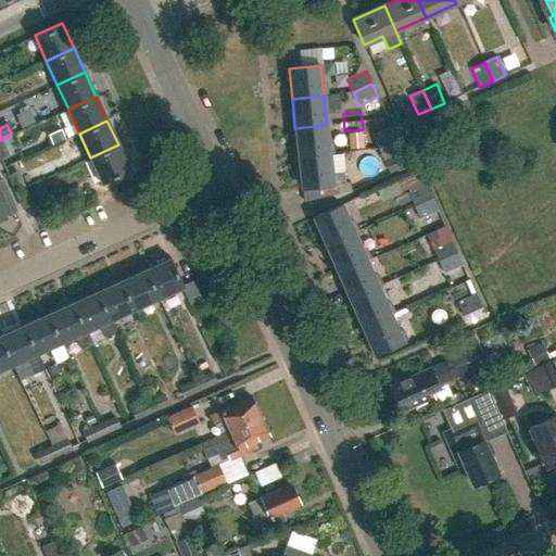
[(329,154),(326,125),(294,128),(298,158),(329,154)]
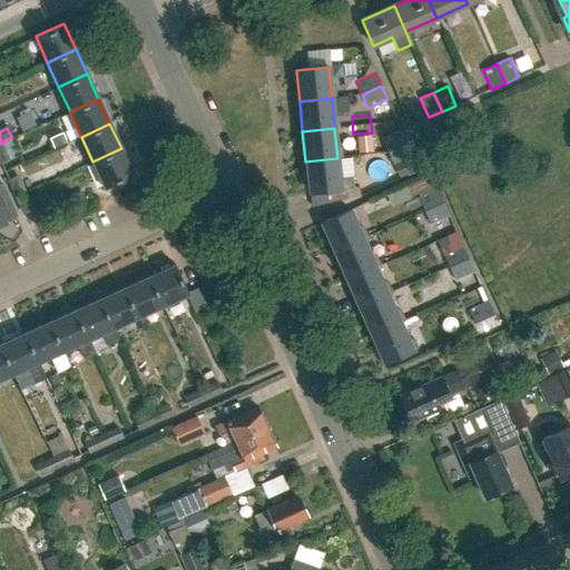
[(387,153),(408,144),(401,130),(382,138),(387,153)]
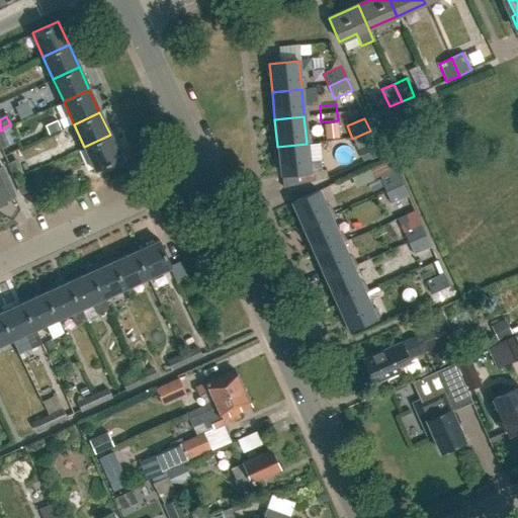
[(4,130),(0,131),(0,150),(10,146),(4,130)]
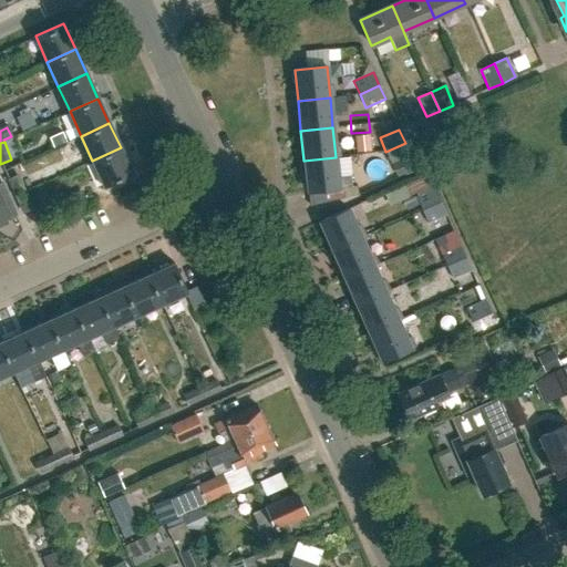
[(405,143),(385,152),(392,165),(411,156),(405,143)]
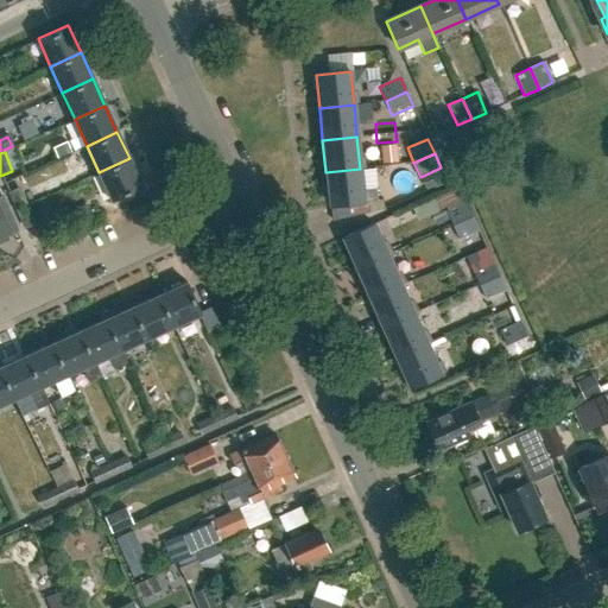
[(130,158),(99,172),(112,200),(141,187),(130,158)]
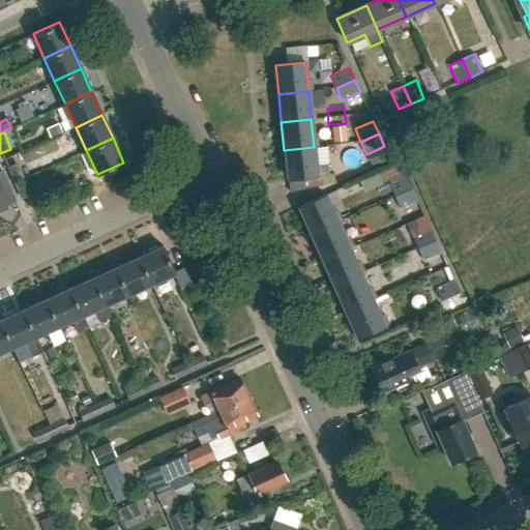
[(287,179),(291,179),(328,175),(326,164),(316,165),(314,147),(284,150),(287,179)]
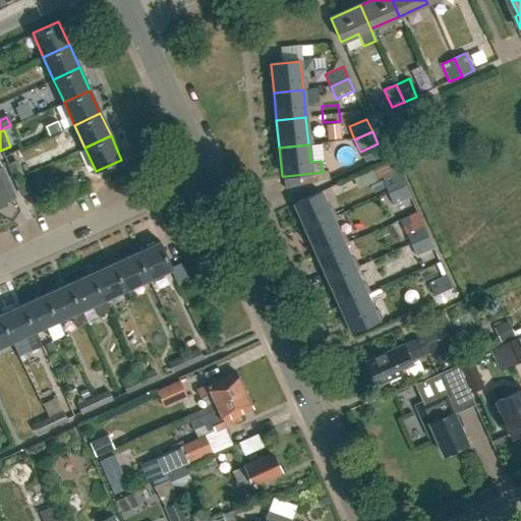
[(13,181),(24,176),(17,160),(6,165),(13,181)]
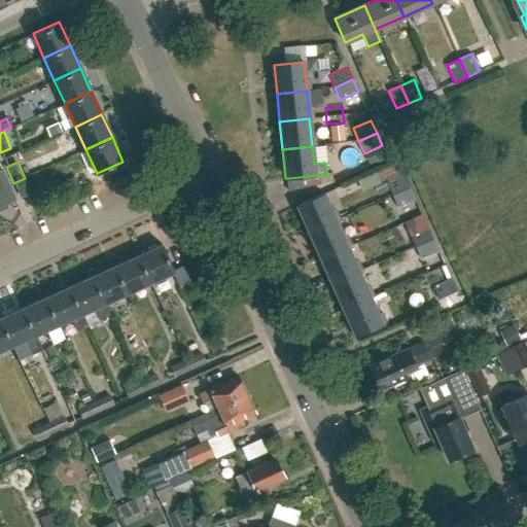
[(381,182),(402,172),(397,162),(376,172),(381,182)]
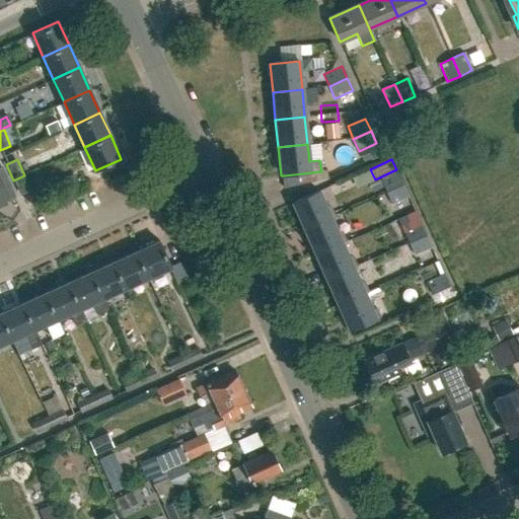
[(0,186),(9,182),(2,166),(0,167),(0,186)]
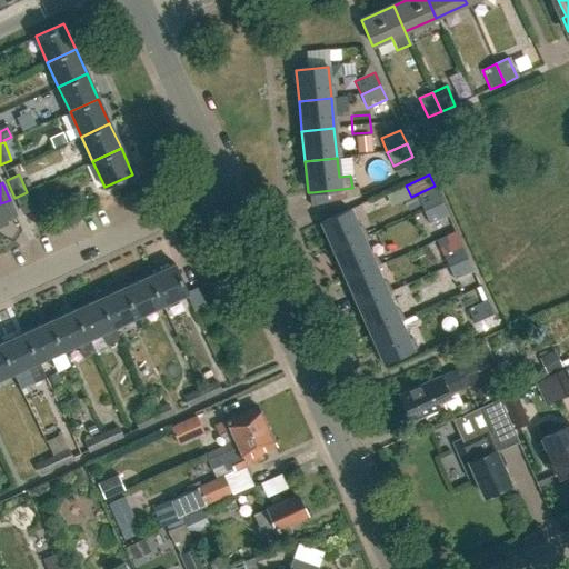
[(423,211),(442,202),(437,189),(417,198),(423,211)]
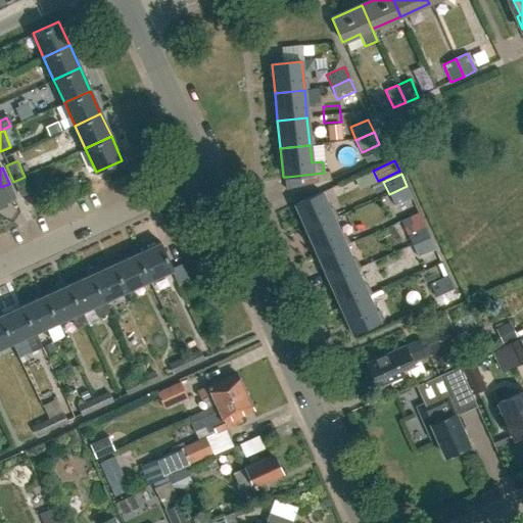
[(25,177),(13,182),(20,197),(32,193),(25,177)]
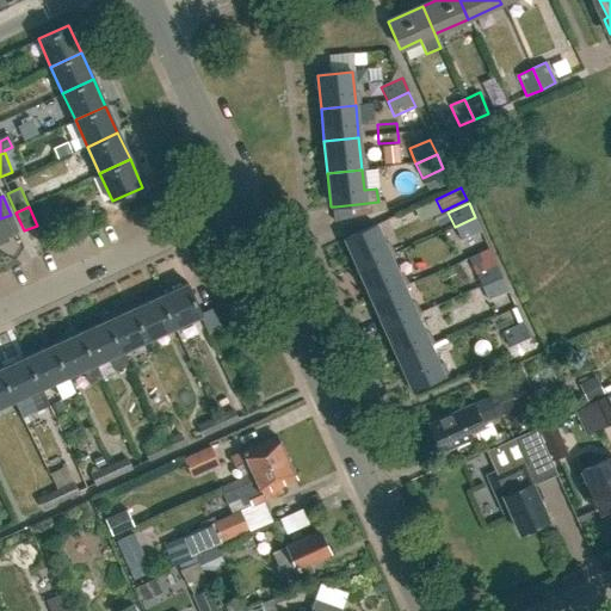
[(11,215),(0,218),(0,224),(6,239),(19,234),(11,215)]
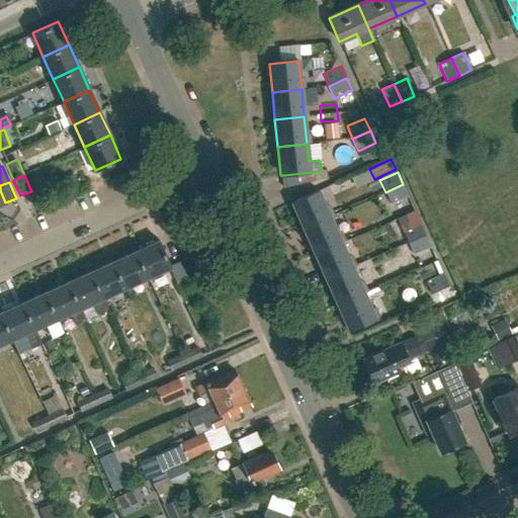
[(403,184),(385,192),(391,205),(409,196),(403,184)]
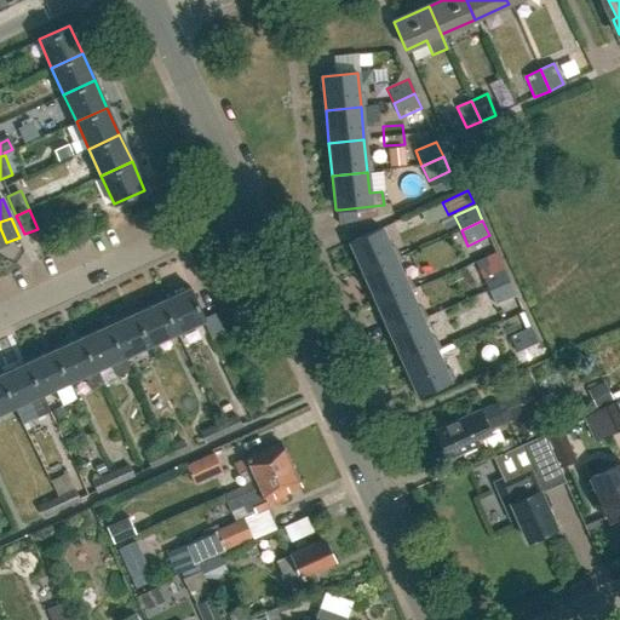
[(394,260),(380,229),(350,242),(363,274),(394,260)]
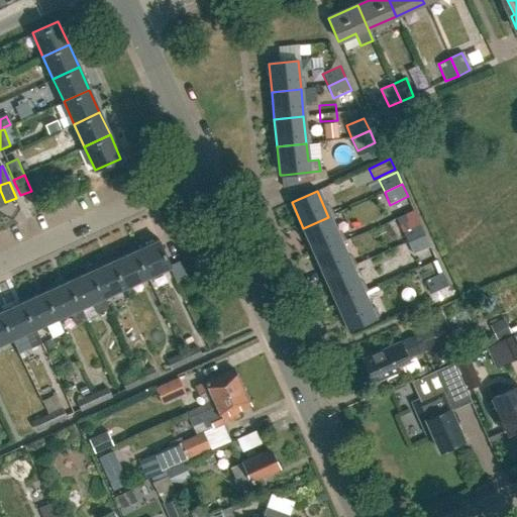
[(314,253),(339,241),(328,217),(303,228),(314,253)]
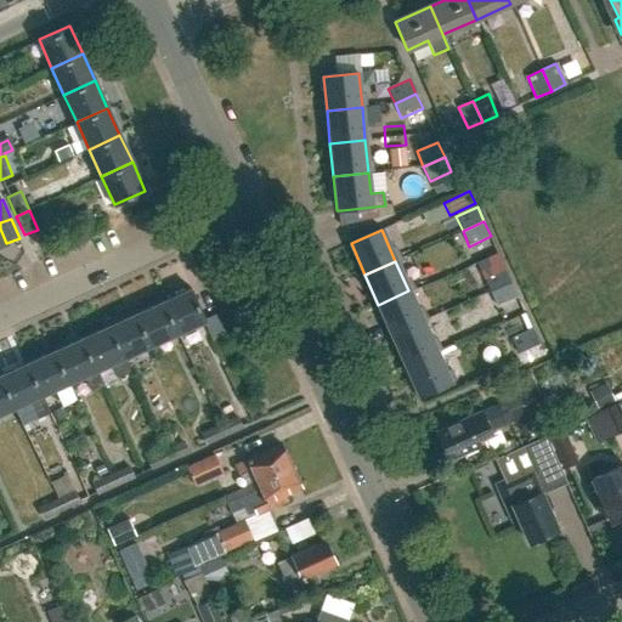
[(490,292),(512,283),(504,267),(484,277),(490,292)]
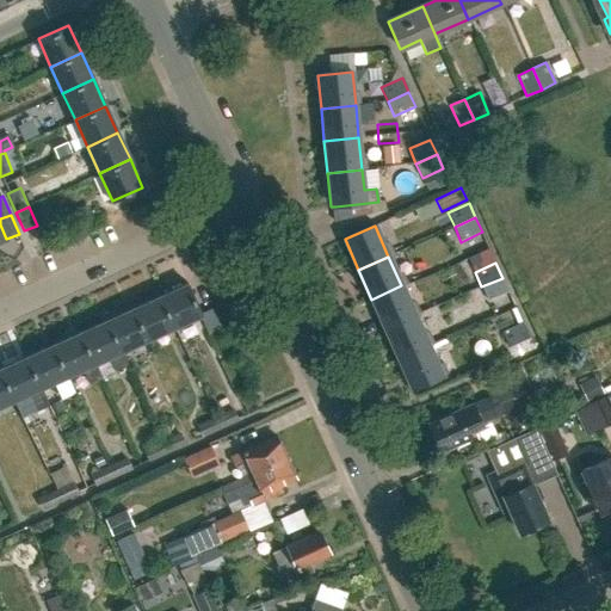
[(503,278),(481,287),(488,302),(510,292),(503,278)]
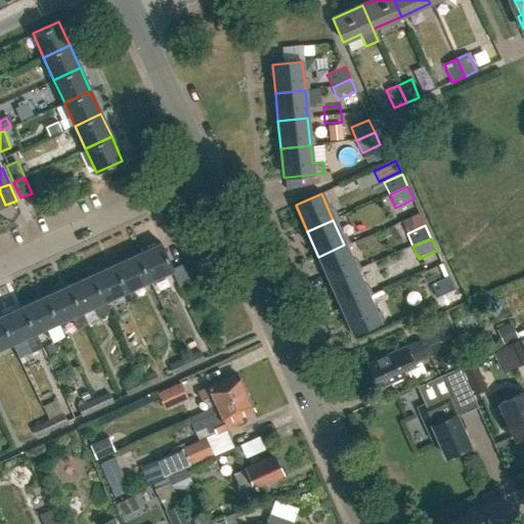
[(148,280),(172,270),(161,244),(136,255),(148,280)]
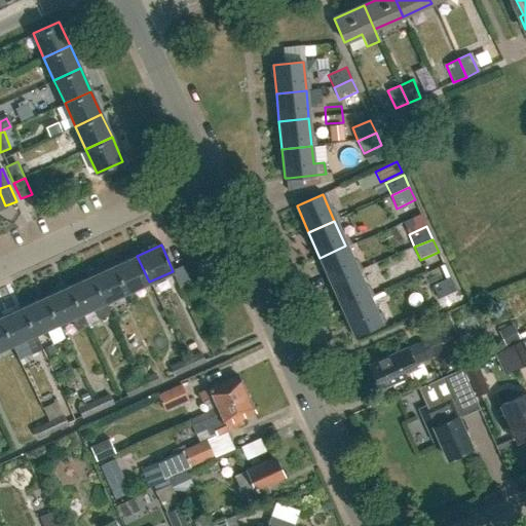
[(320,258),(331,284),(358,271),(345,246),(320,258)]
